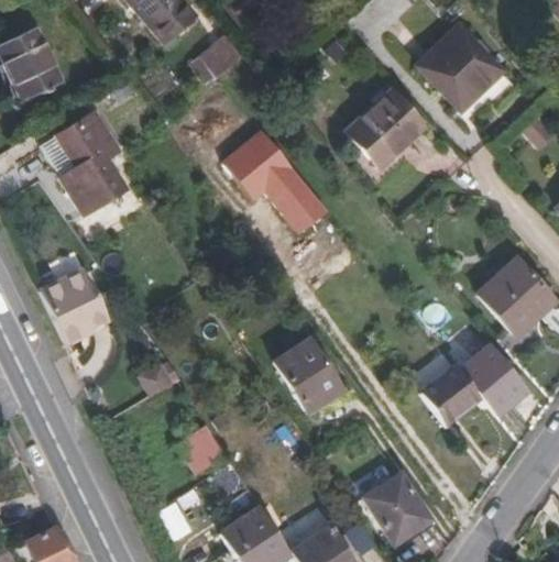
[(199,15),(185,0),(128,0),(167,44),(195,20),(199,15)]
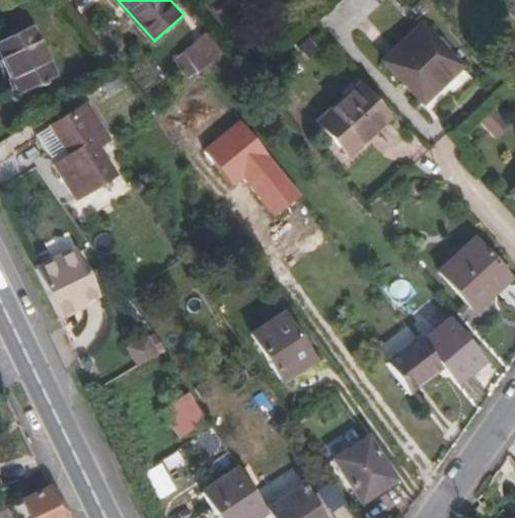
[(466,66),(448,47),(426,22),(387,60),(427,103),(466,66)]
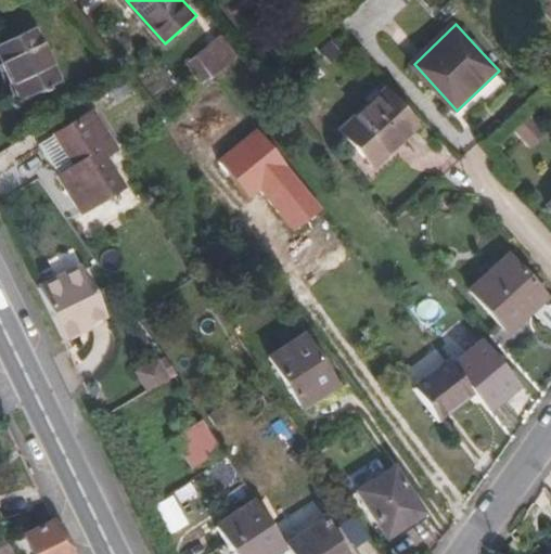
[(63,80),(38,27),(0,44),(0,49),(24,100),(63,80)]
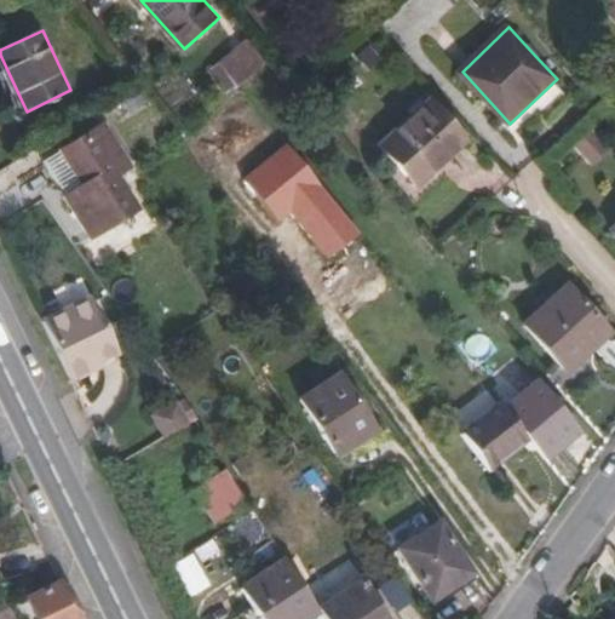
[(237,87),(268,66),(248,39),(218,61),(237,87)]
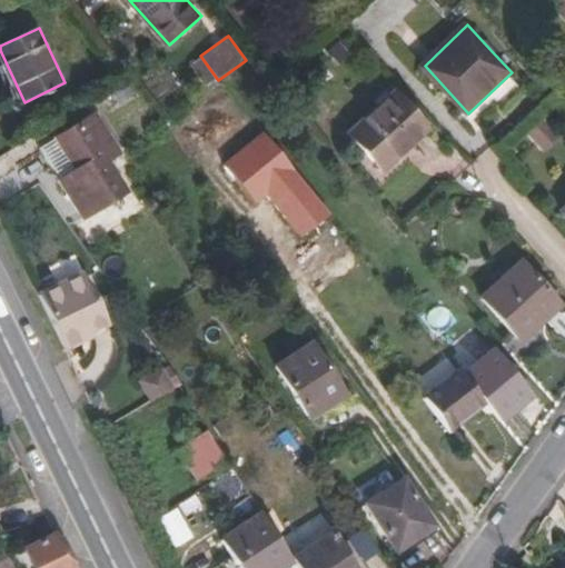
[(386,170),(432,129),(397,91),(352,132),(386,170)]
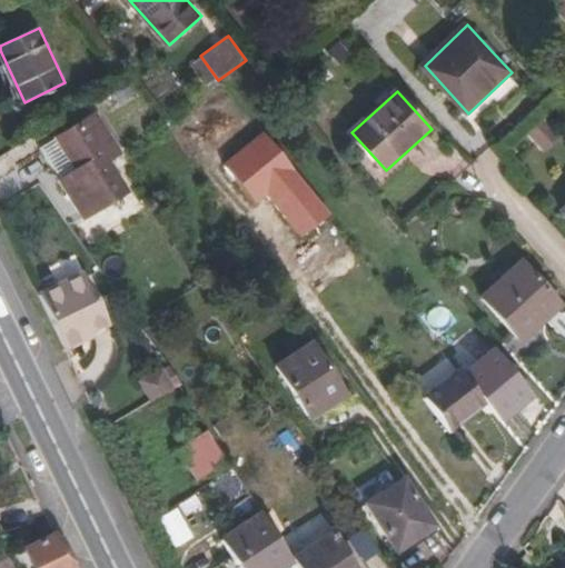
[(111,159),(121,152),(98,113),(59,138),(78,169),(61,179),(85,219),(130,191),(111,159)]
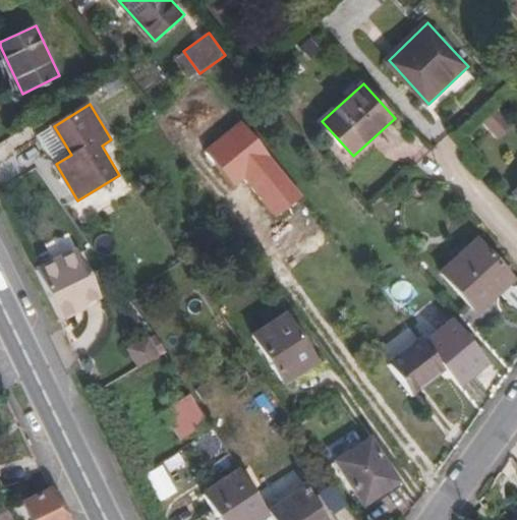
[(503,109),(486,121),(499,137),(515,125),(503,109)]
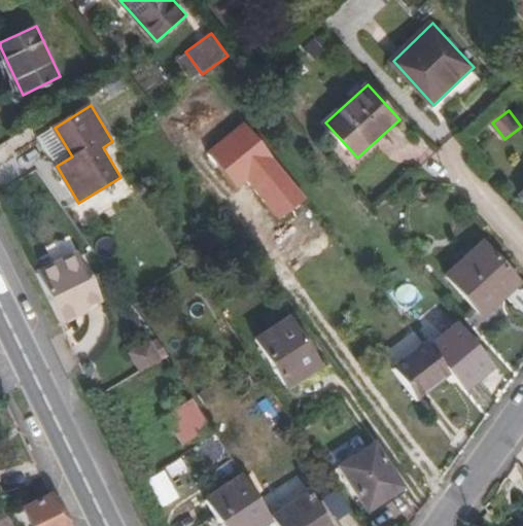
[(511,293),(522,283),(522,281),(487,242),(451,275),(485,312),(508,291),(511,293)]
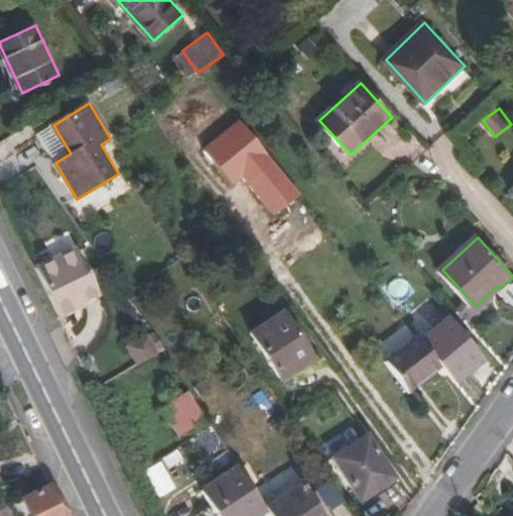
[(101,293),(80,248),(39,268),(63,317),(77,310),(75,306),(101,293)]
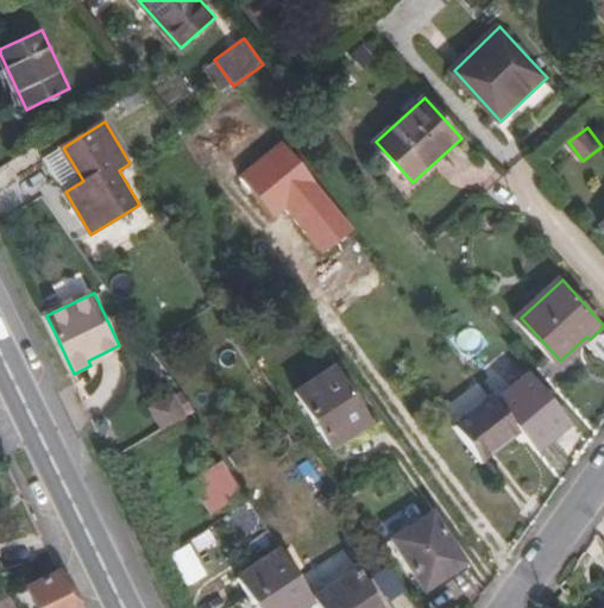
[(372,422),(335,367),(299,390),(334,447),(372,422)]
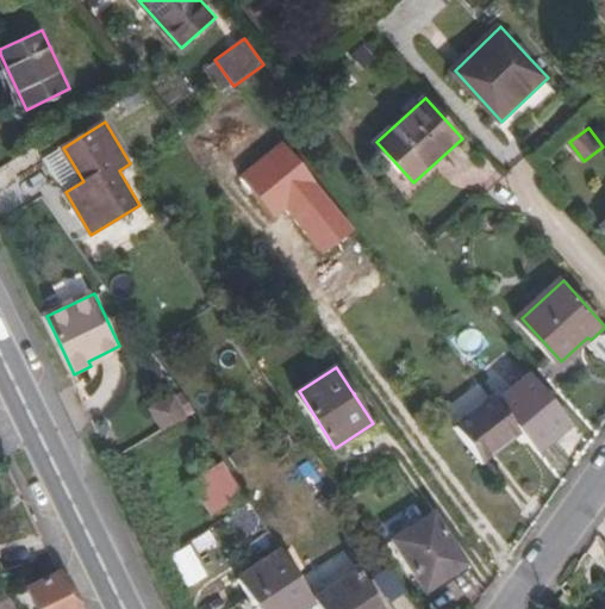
[(574,426),(531,374),(499,399),(524,432),(541,452),(574,426)]
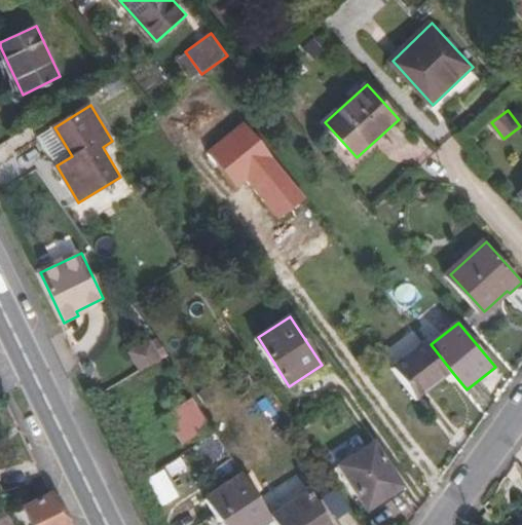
[(452,372),(431,344),(426,340),(395,366),(419,397),(452,372)]
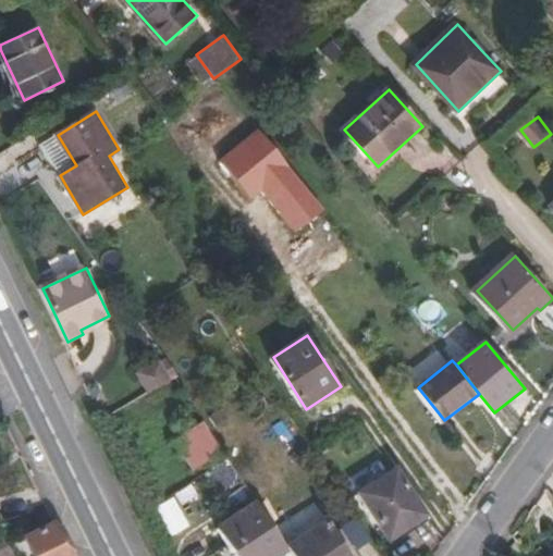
[(173,380),(161,361),(140,372),(151,392),(173,380)]
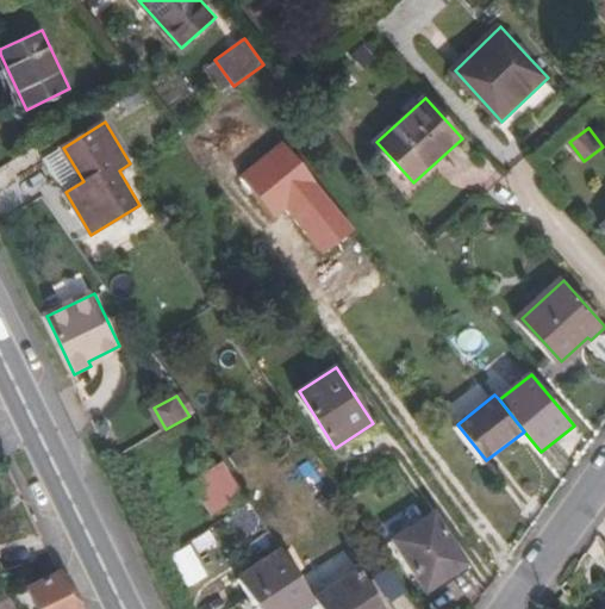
[(213,516),(248,493),(226,461),(192,484),(213,516)]
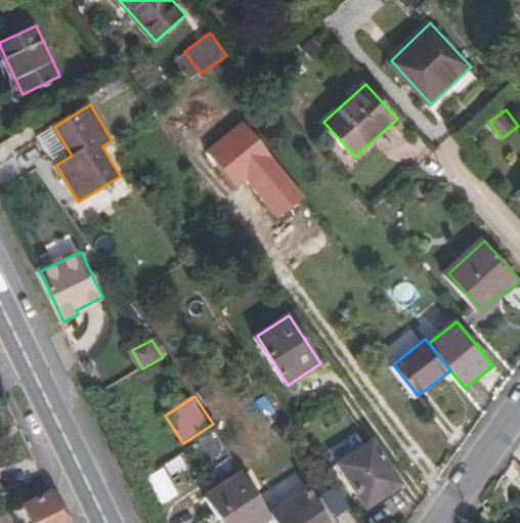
[(402,485),(382,453),(373,440),(340,463),(367,508),(402,485)]
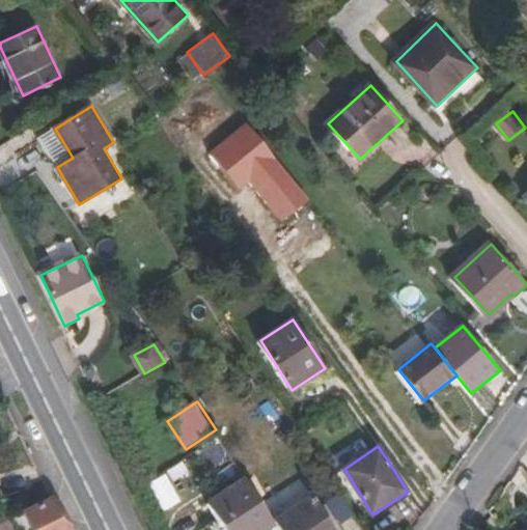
[(267,529),(277,524),(268,509),(247,478),(211,502),(227,529),(267,529)]
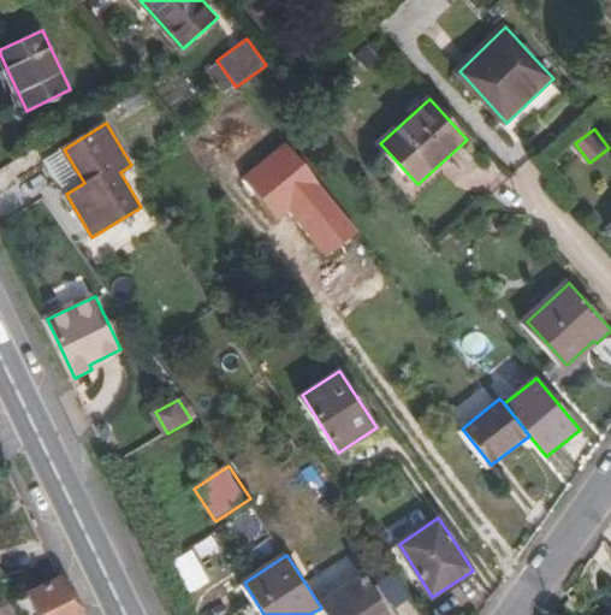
[(391,614),(356,561),(310,591),(321,608),(326,614),(391,614)]
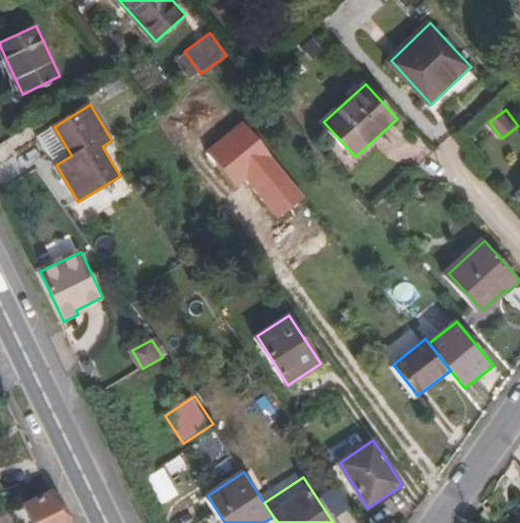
[(70,522),(54,488),(25,503),(34,522),(70,522)]
